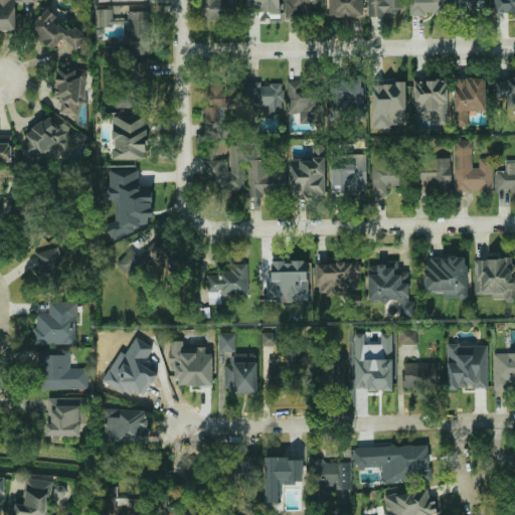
[(0,0),(0,30),(15,30),(15,2),(36,2),(35,0),(0,0)]
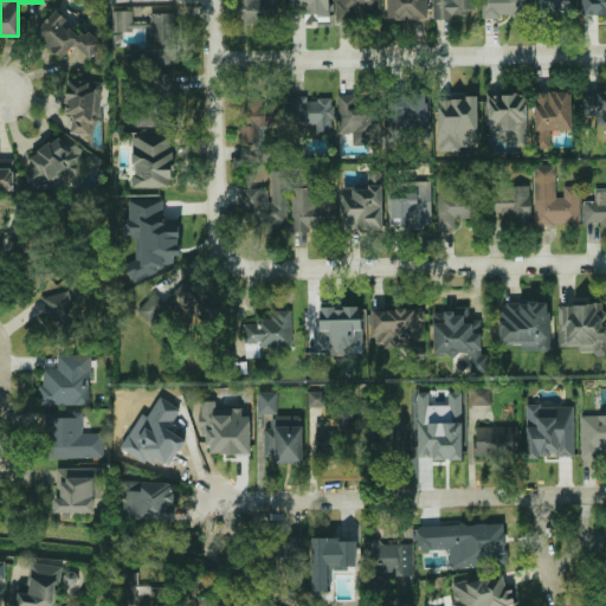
[(237,0),(237,23),(279,23),(279,0),(237,0)]
